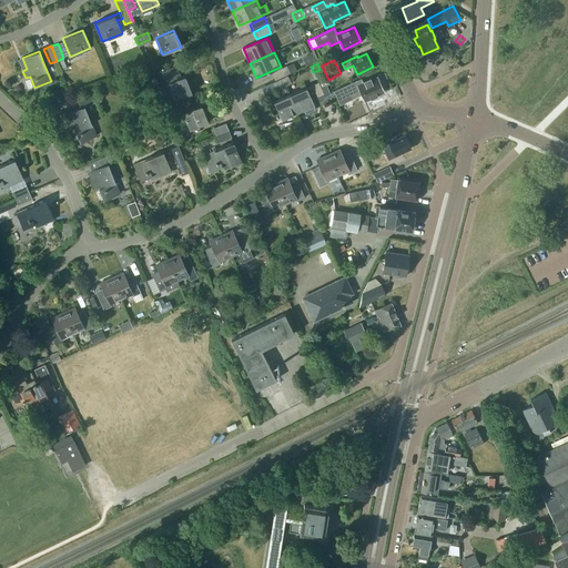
[(174,66),(162,71),(165,78),(180,72),(176,64),(174,66)]
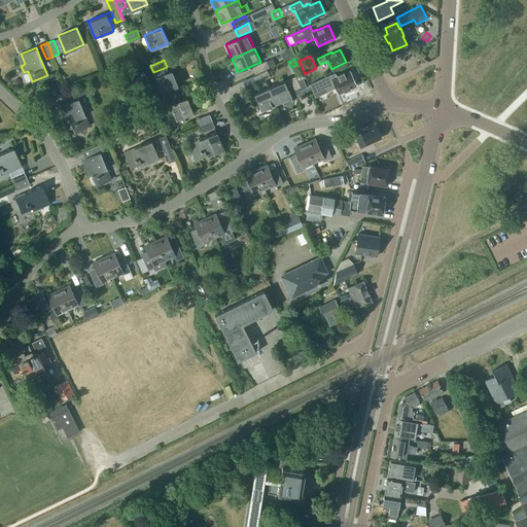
[(270,68),(266,61),(252,67),(255,74),(270,68)]
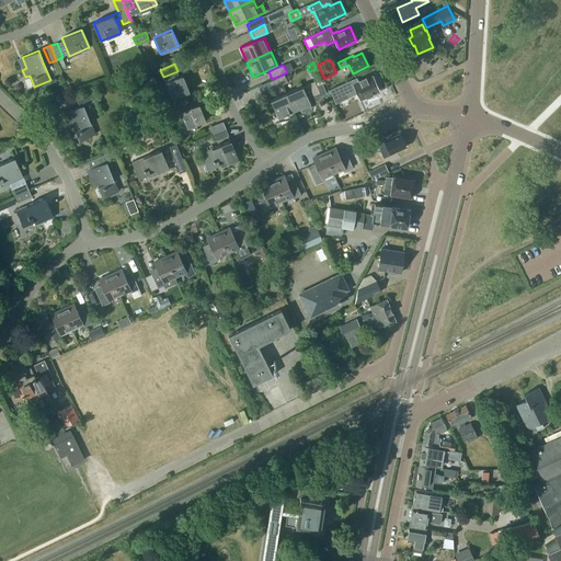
[(178,71),(163,77),(164,82),(171,99),(190,91),(183,75),(180,76),(178,71)]
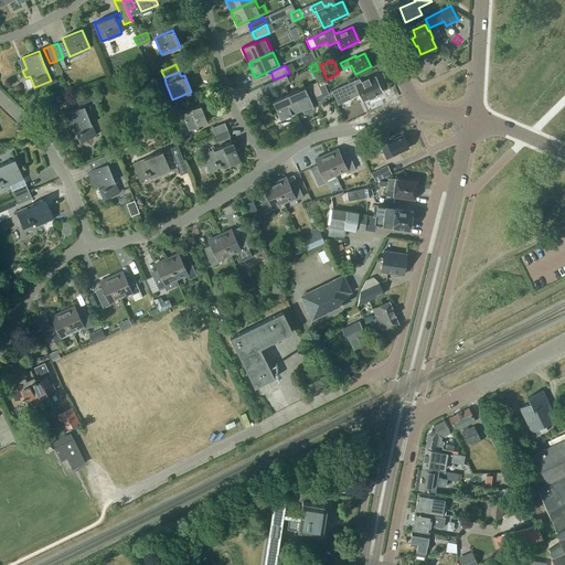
[(290,82),(286,74),(270,82),(275,88),(290,82)]
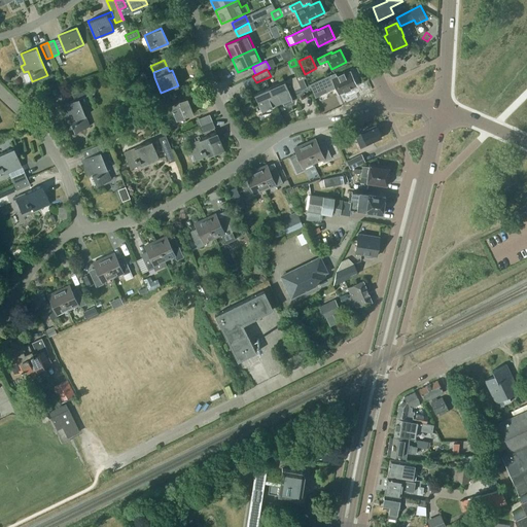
[(336,72),(310,84),(316,97),(327,92),(324,88),(334,83),(336,88),(338,94),(356,84),(355,83),(356,81),(355,78),(353,78),(350,72),(350,71),(344,73),(344,71),(343,72),(338,75),(338,74),(337,74),(338,76),(337,77),(336,72)]
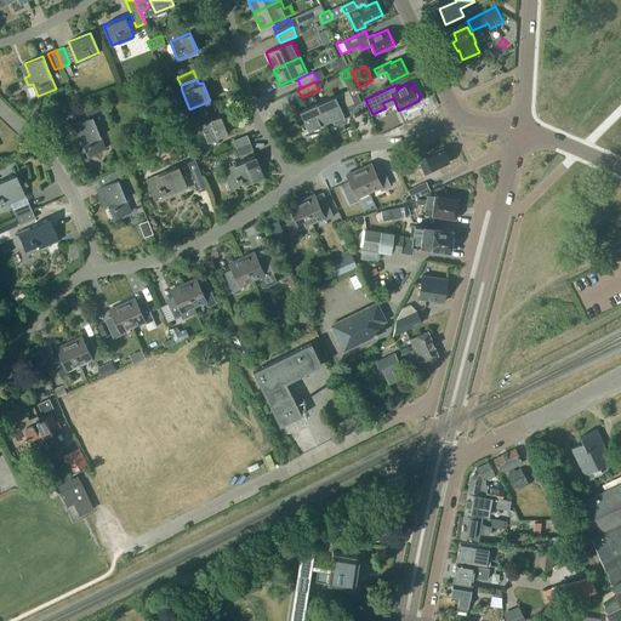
[(347,90),(341,92),(343,97),(347,106),(348,108),(362,103),(358,93),(352,96),(349,90),(348,89),(347,90)]
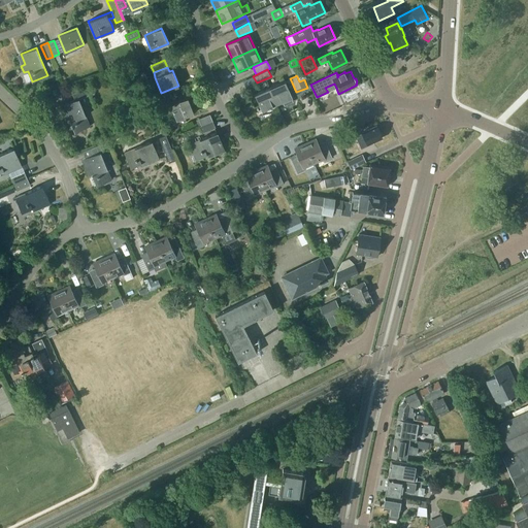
[(285,80),(270,88),(277,104),(283,102),(284,105),(293,101),(292,98),(287,85),(292,83),(290,78),(285,80)]
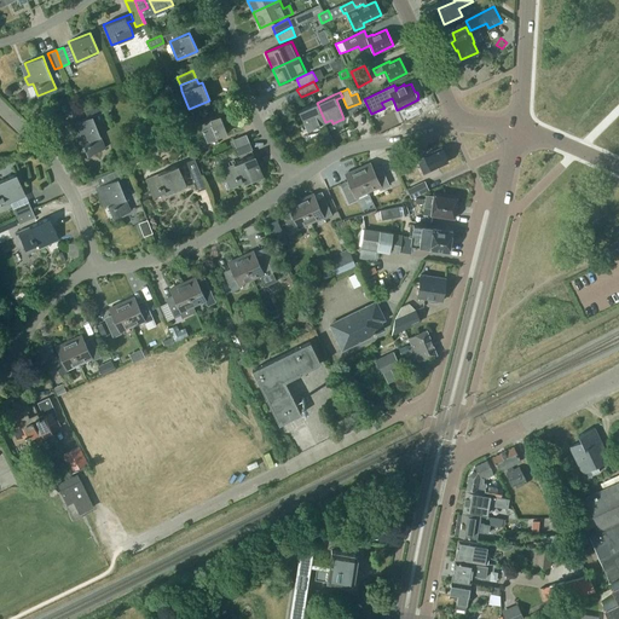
[(92,116),(104,111),(100,103),(85,109),(87,116),(74,122),(79,134),(75,137),(77,144),(82,143),(87,155),(105,148),(92,116)]
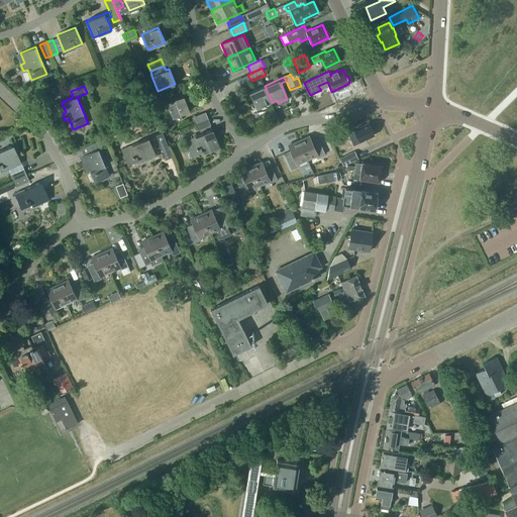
[(272,102),(265,86),(249,92),(256,108),(272,102)]
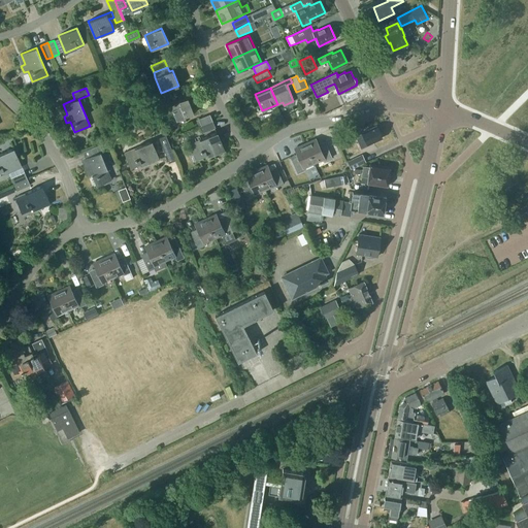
[(170,104),(176,120),(194,113),(188,98),(170,104)]
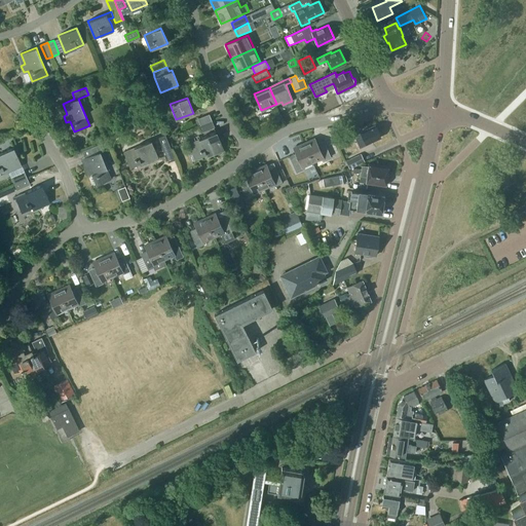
[(209,113),(197,118),(200,124),(212,120),(209,113)]
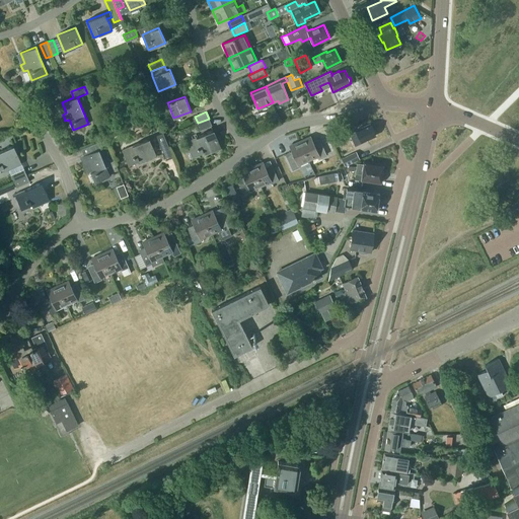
[(198,123),(196,124),(199,131),(212,125),(209,119),(198,123)]
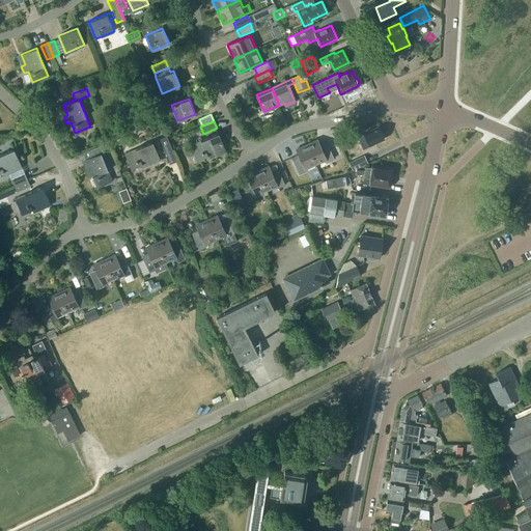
[(364,134),(358,137),(360,142),(366,139),(369,145),(384,138),(379,127),(364,133),(364,134)]
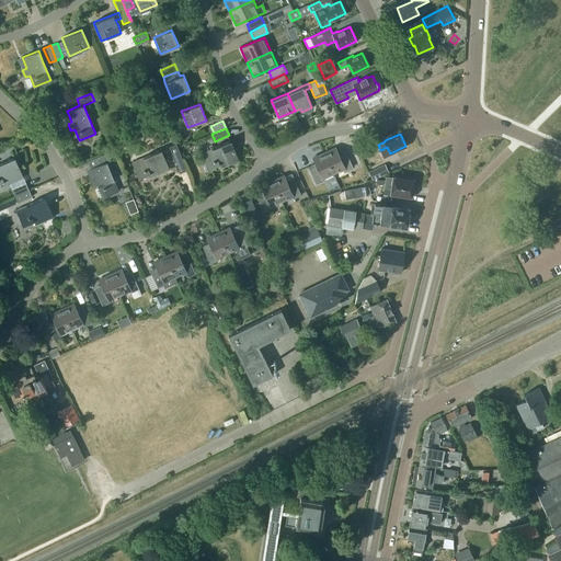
[(226,161),(238,157),(230,140),(202,152),(208,169),(219,164),(220,168),(228,165),(226,161)]
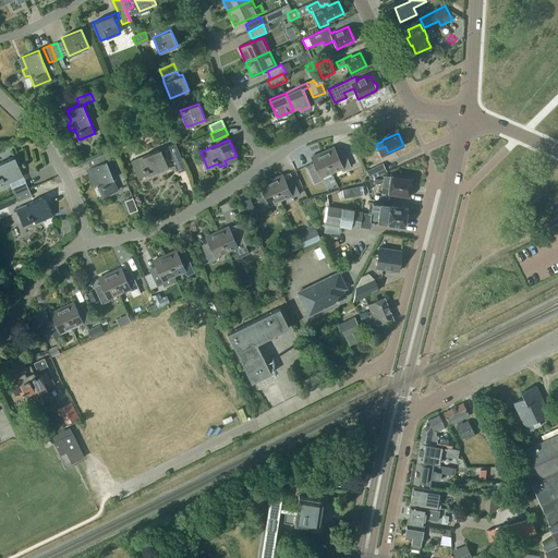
[(168,145),(173,159),(181,157),(176,143),(168,145)]
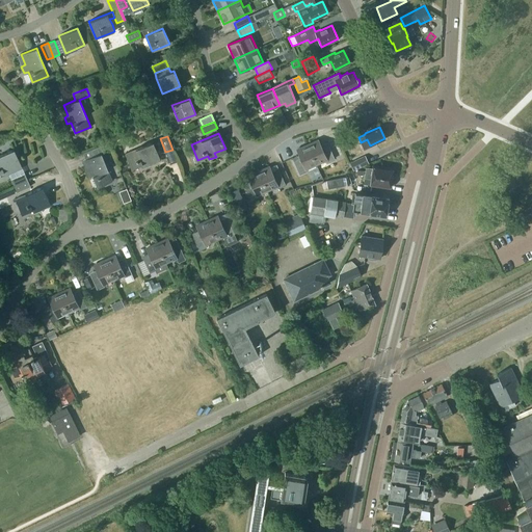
[(318,140),(308,144),(316,163),(326,159),(327,161),(335,158),(328,145),(322,149),(318,140)]
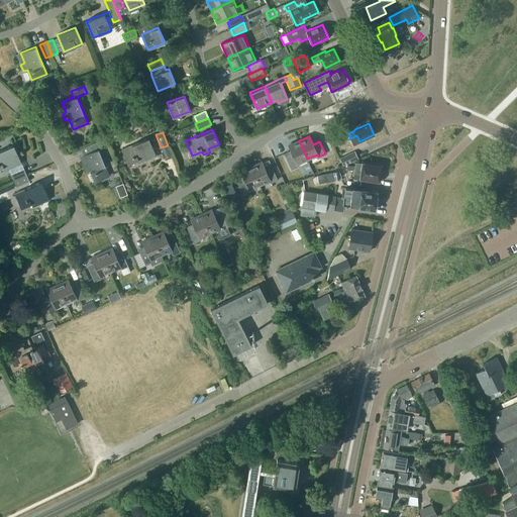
[(144,157),(154,152),(148,137),(121,148),(127,164),(137,160),(139,164),(145,161),(144,157)]
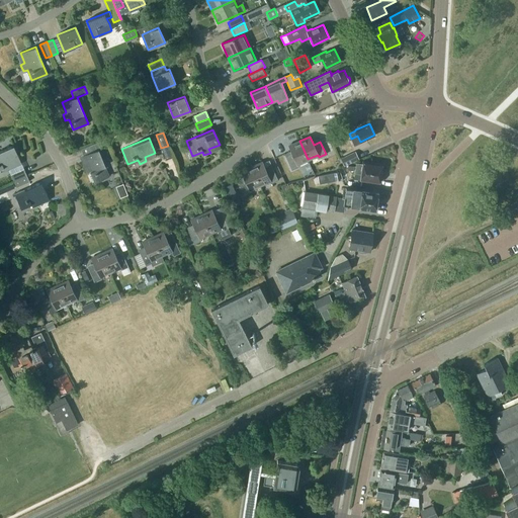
[(90,172),(94,182),(109,176),(98,149),(108,145),(105,139),(92,144),(95,150),(83,155),(88,165),(84,167),(87,173),(90,172)]
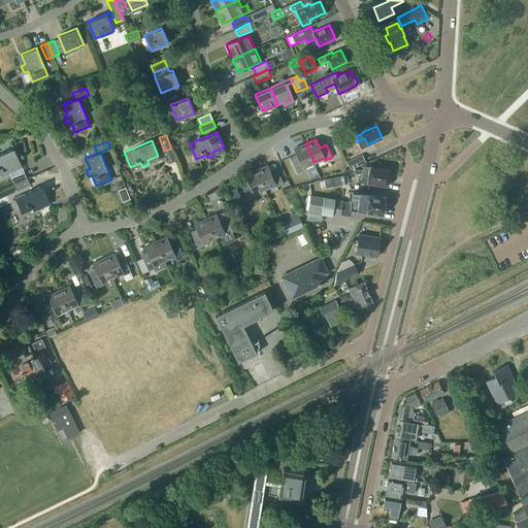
[(314,162),(305,143),(294,149),(298,157),(292,160),(297,173),(304,169),(303,167),(314,162)]
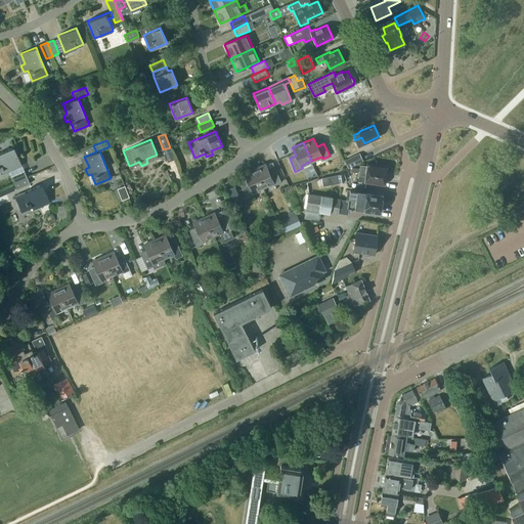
[(13,146),(0,153),(0,170),(3,169),(5,173),(11,170),(10,166),(20,162),(13,146)]
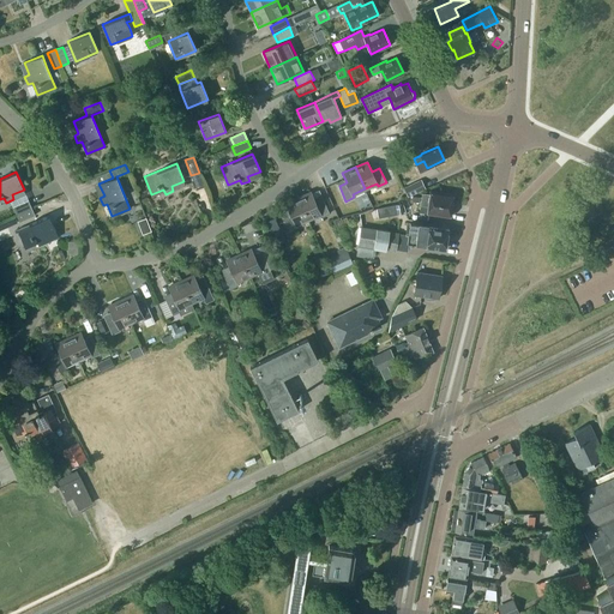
[(422,178),(403,186),(408,196),(426,187),(422,178)]
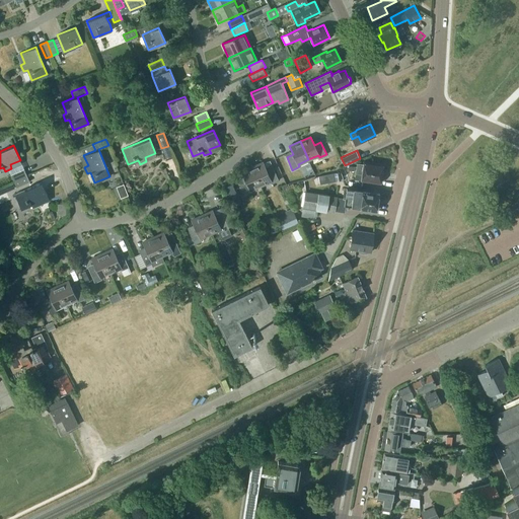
[(361,179),(380,182),(383,163),(364,161),(363,163),(357,163),(355,173),(362,174),(361,179)]
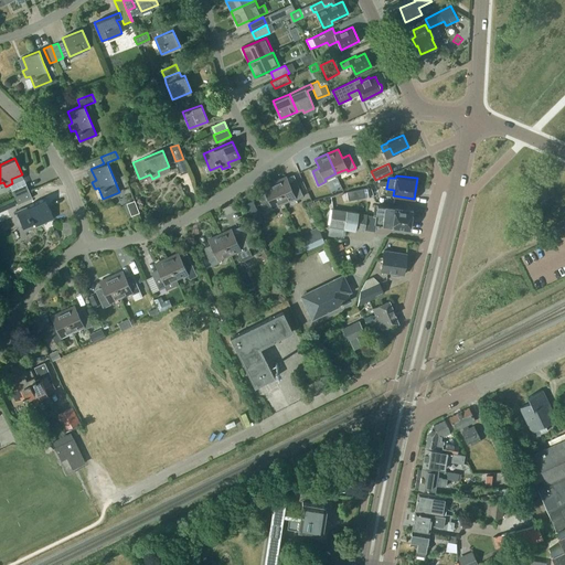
[(275,182),(284,202),(295,196),(296,200),(304,196),(297,182),(290,185),(286,177),(275,182)]
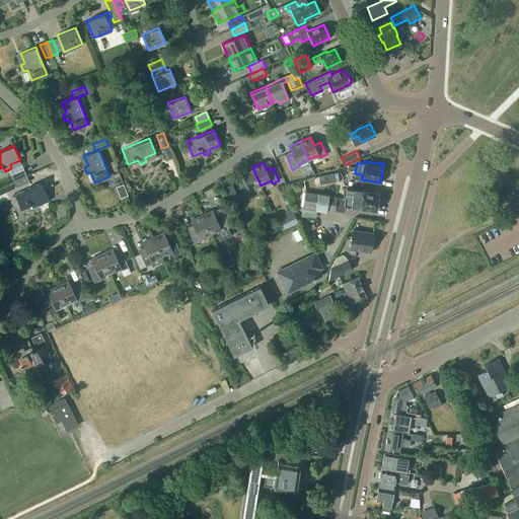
[(261,186),(252,167),(241,171),(245,180),(239,182),(244,196),(251,193),(250,190),(261,186)]
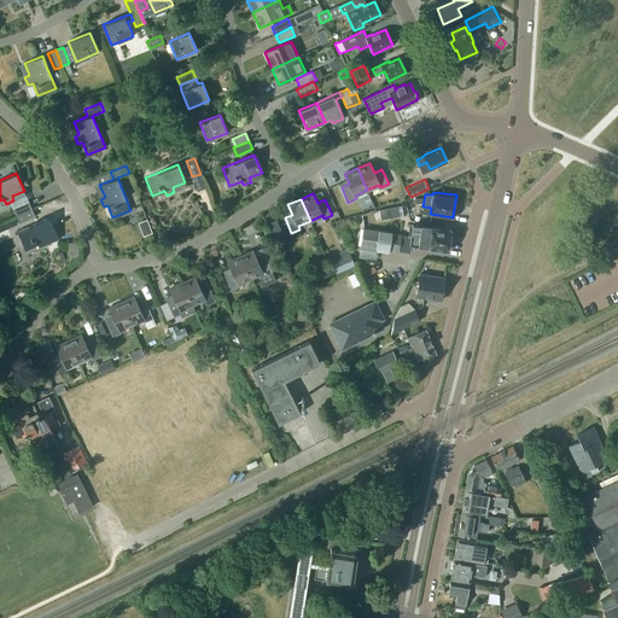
[(13,208),(16,215),(31,209),(29,200),(13,208)]
